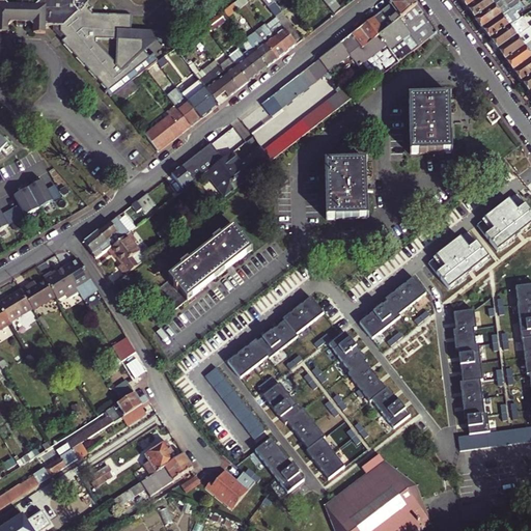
[(0,0),(0,32),(10,33),(10,26),(15,21),(21,22),(21,25),(29,25),(29,22),(33,22),(36,27),(36,33),(48,33),(48,26),(63,26),(65,26),(82,10),(83,12),(88,7),(91,2),(90,0),(0,0)]
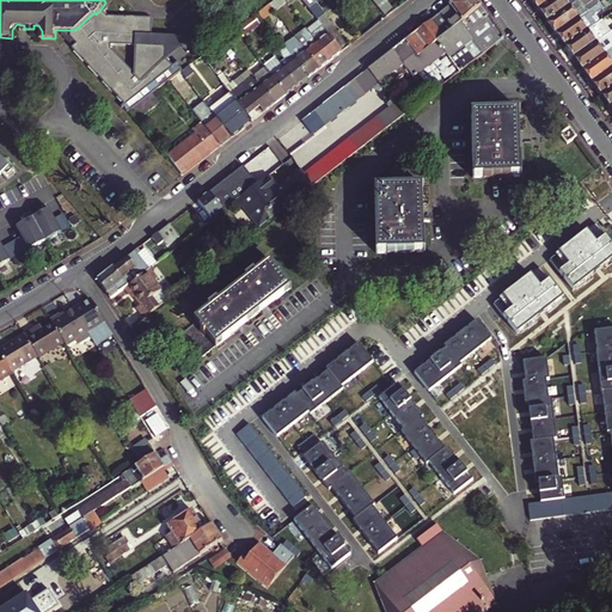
[(286,2),(283,0),(274,0),(269,4),(275,11),(286,2)]
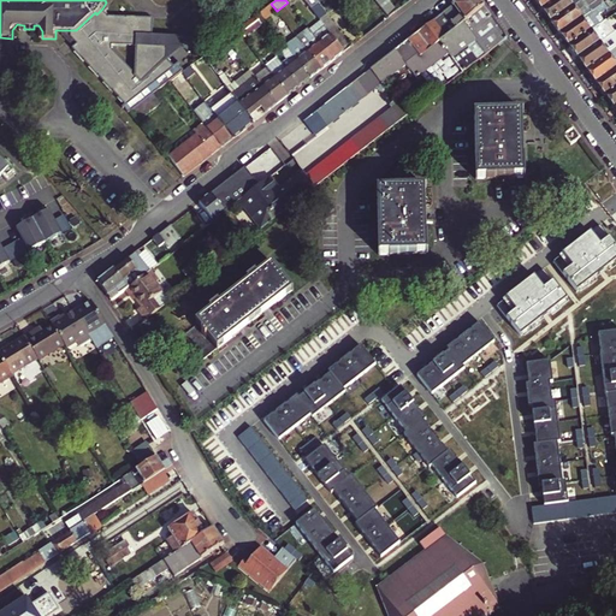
[(377,0),(390,17),(397,11),(388,0),(377,0)]
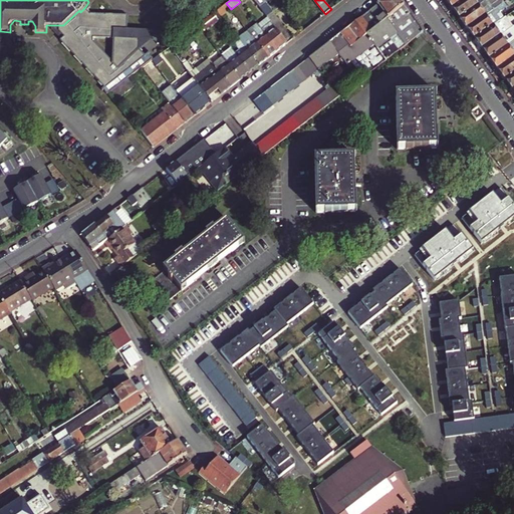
[(348,64),(374,43),(366,33),(404,5),(400,0),(383,0),(329,42),(338,53),(348,64)]
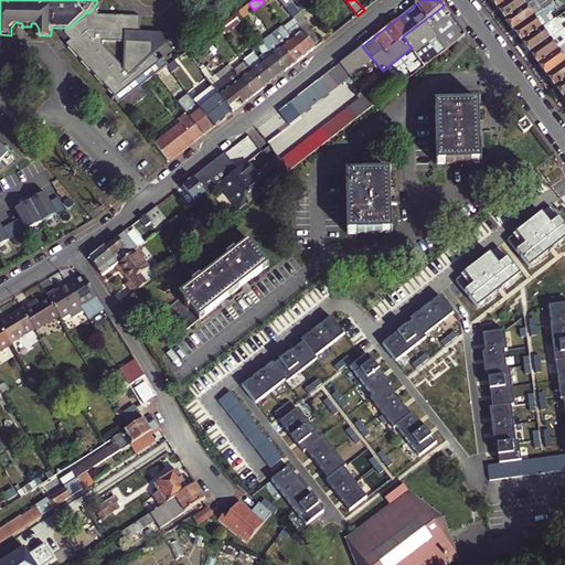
[(508,0),(498,8),(505,19),(532,0),(508,0)]
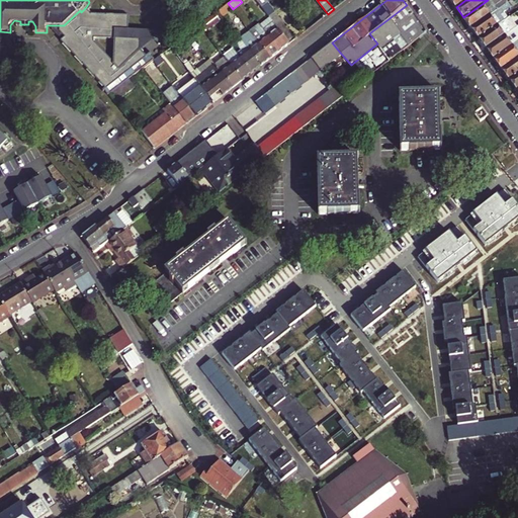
[(488,0),(463,17),(470,27),(507,1),(506,0),(502,0),(500,1),(499,0),(488,0)]
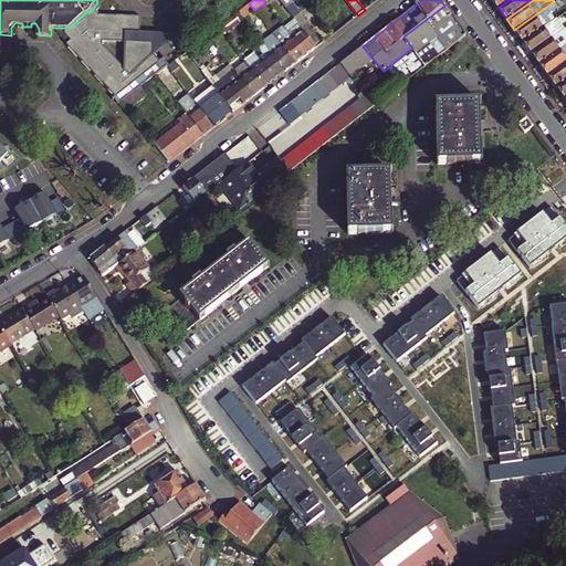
[(523,41),(541,28),(556,18),(551,11),(557,6),(554,1),(514,30),(523,41)]
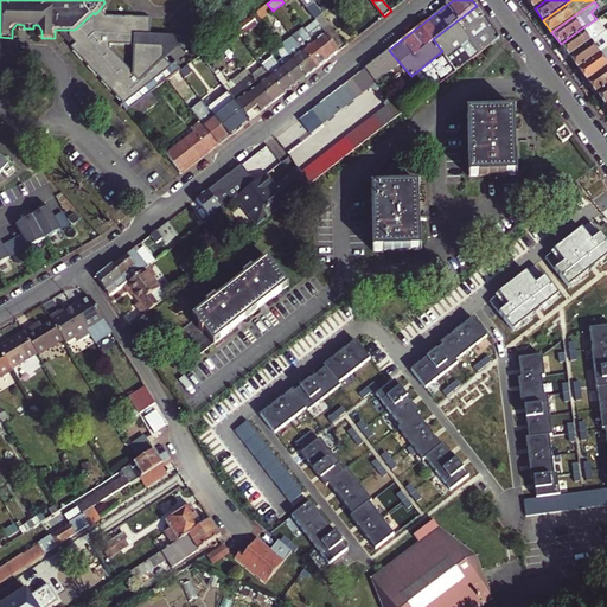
[(314,19),(321,13),(313,2),(306,8),(314,19)]
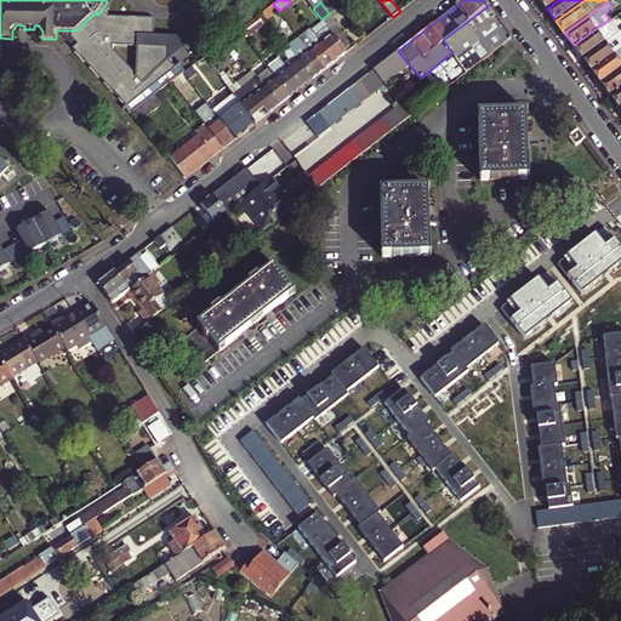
[(262,12),(267,20),(279,11),(273,4),(262,12)]
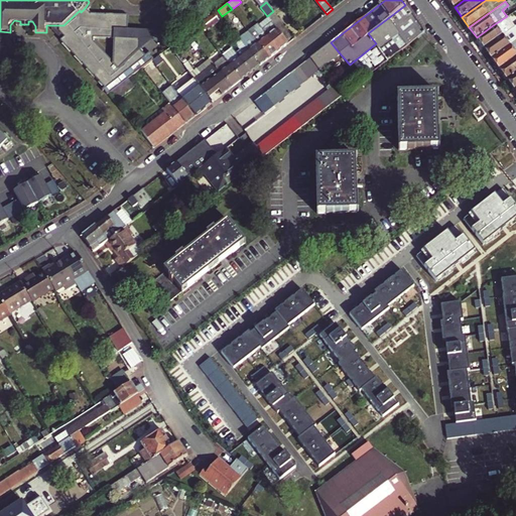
[(380,48),(389,59),(425,31),(405,5),(368,33),(376,43),(377,45),(380,48)]
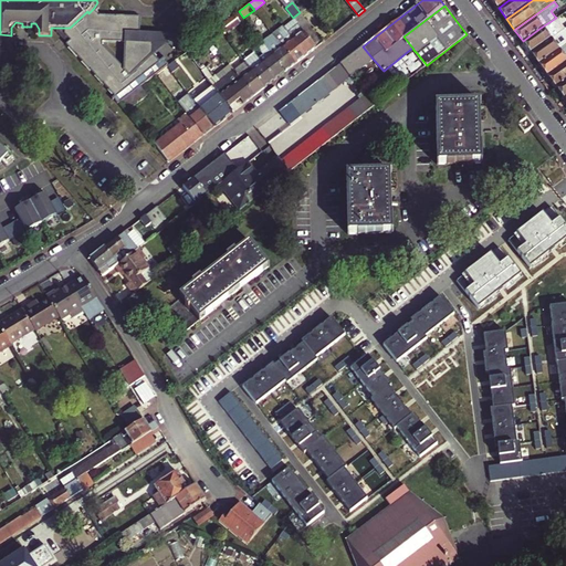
[(316,48),(323,42),(300,12),(293,18),(294,19),(297,24),(316,48)]
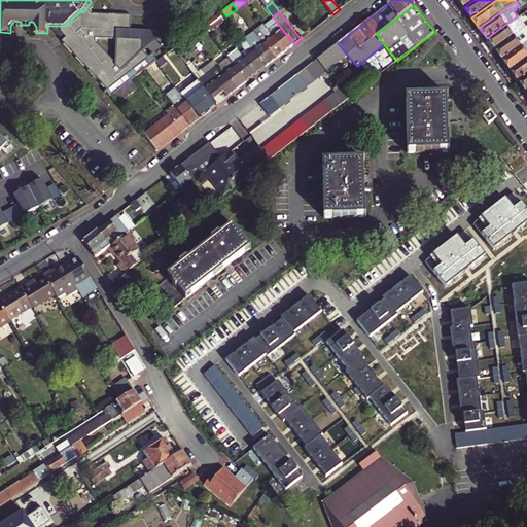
[(487,38),(495,49),(526,26),(526,24),(520,14),(518,16),(503,26),(487,38)]
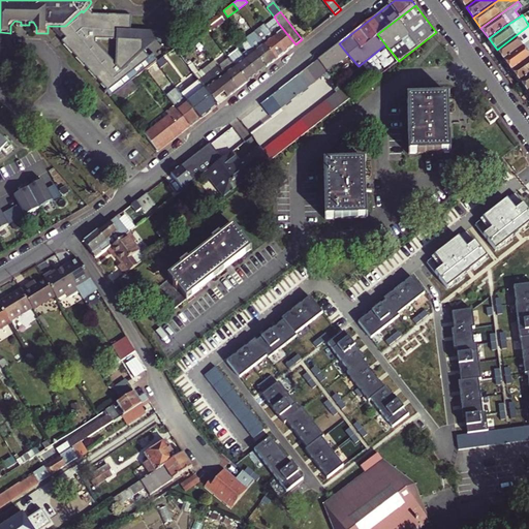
[(265,25),(269,30),(278,23),(275,18),(265,25)]
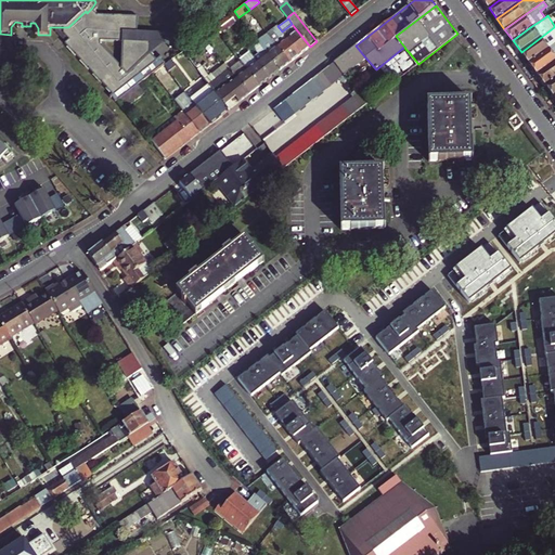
[(300,55),(310,47),(292,24),(282,31),(300,55)]
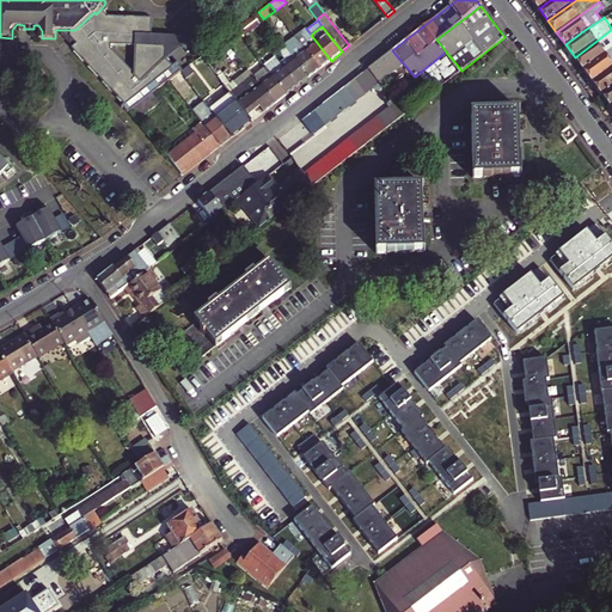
[(319,69),(331,61),(311,35),(306,29),(306,28),(295,37),(319,69)]
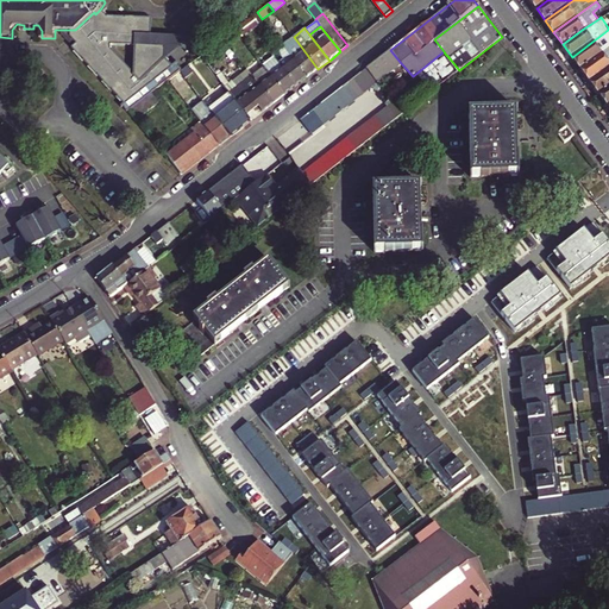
[(608,30),(572,57),(581,69),(608,48),(608,30)]
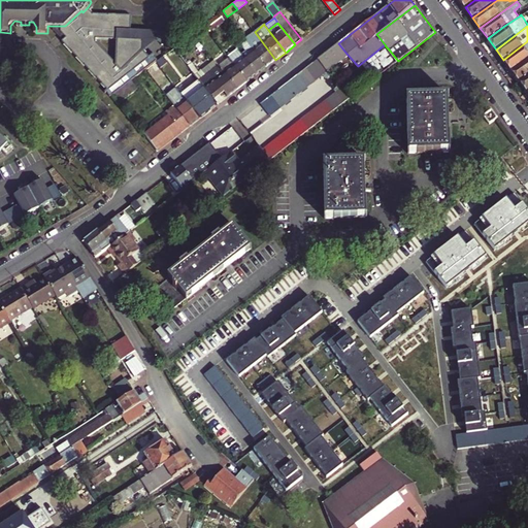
[(266,67),(275,60),(255,32),(251,34),(256,40),(250,45),(266,67)]
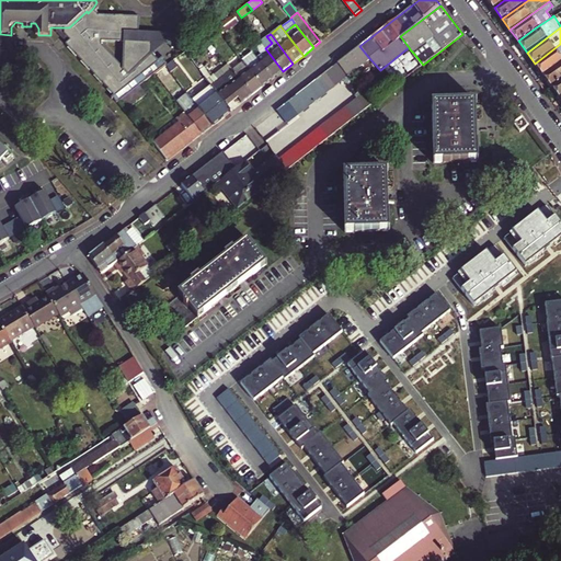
[(260,42),(265,48),(272,43),(266,36),(260,42)]
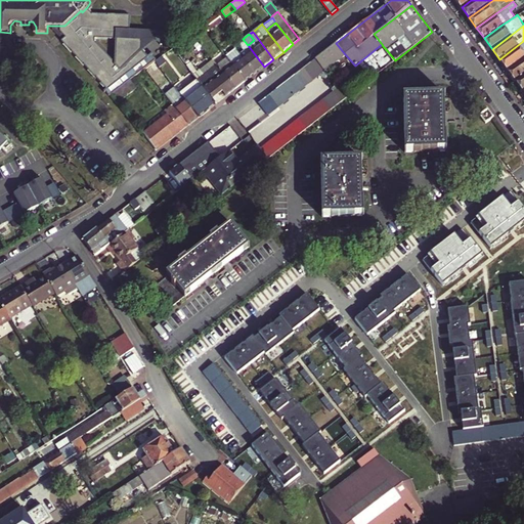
[(255,75),(264,67),(248,45),(243,39),(237,43),(245,51),(239,55),(255,75)]
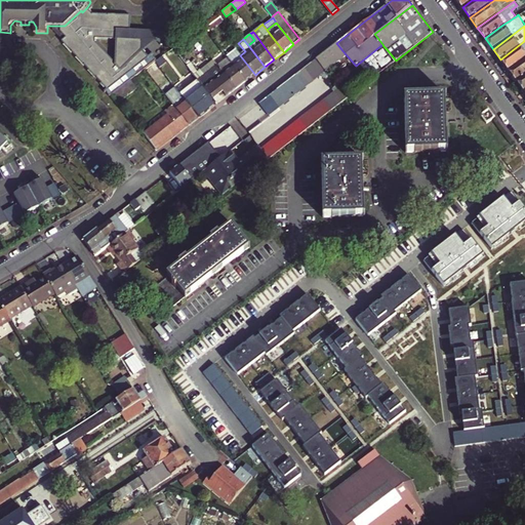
[(524,41),(500,59),(508,70),(524,56),(524,41)]
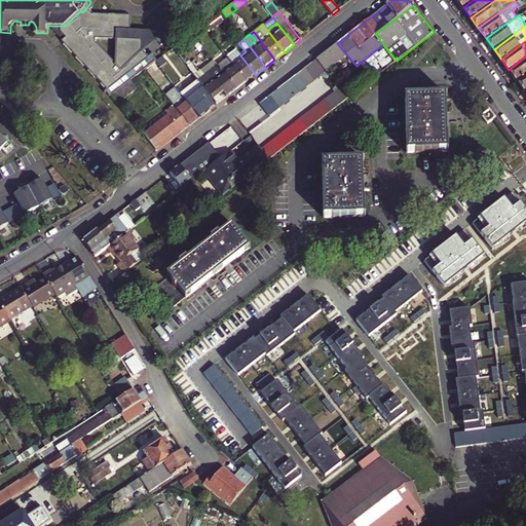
[(346,54),(337,43),(315,60),(326,72),(327,74),(333,69),(334,69),(332,66),(346,54)]
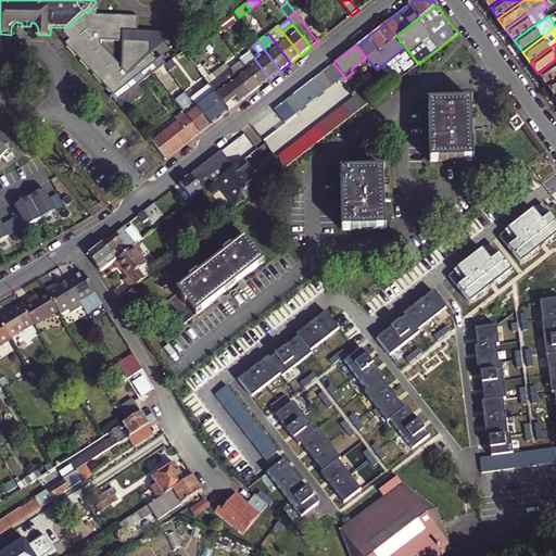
[(261,87),(270,79),(254,59),(249,51),(239,59),(261,87)]
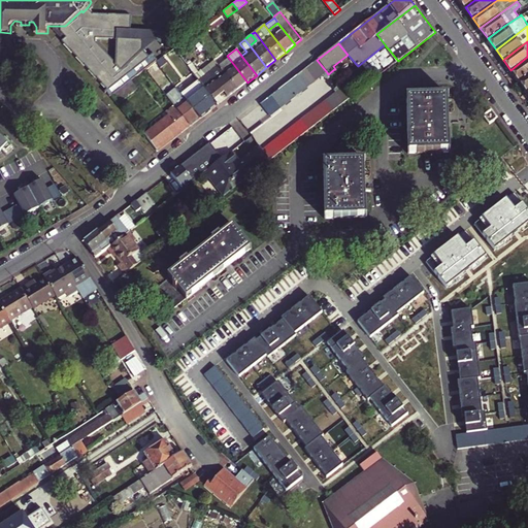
[(237,90),(248,83),(227,56),(217,63),(237,90)]
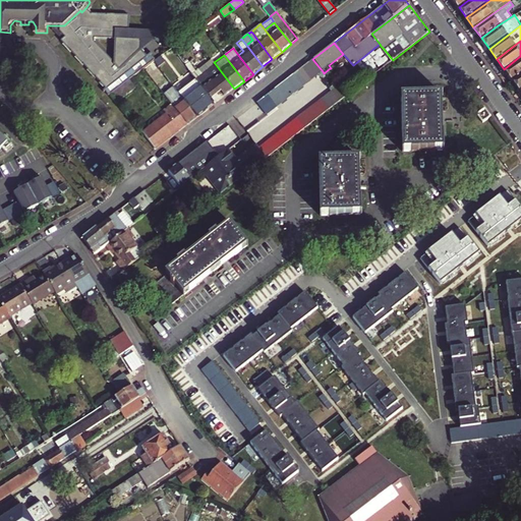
[(520,56),(504,69),(512,79),(520,72),(520,56)]
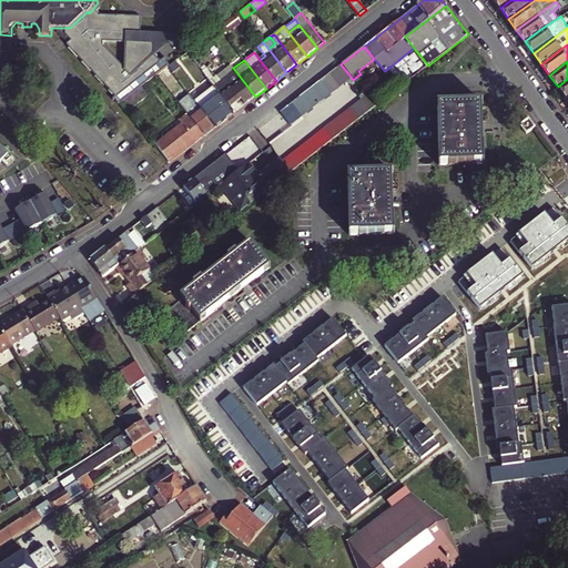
[(244,105),(255,97),(233,68),(231,64),(220,73),(240,99),(244,105)]
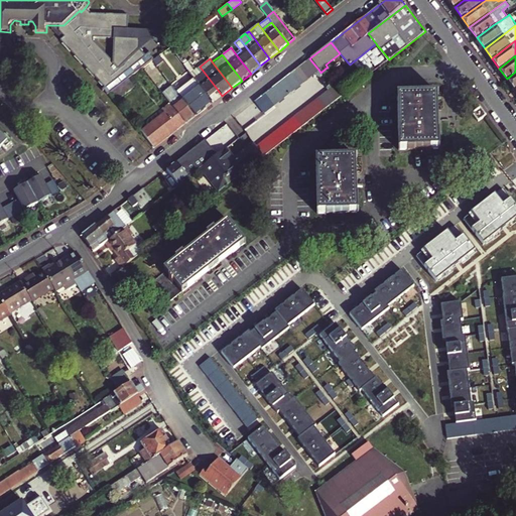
[(314,75),(319,71),(309,58),(305,61),(314,75)]
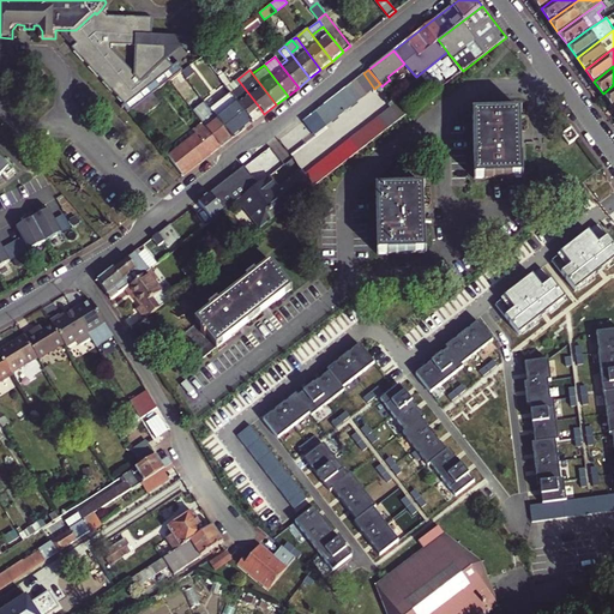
[(368,92),(374,89),(363,73),(357,78),(368,92)]
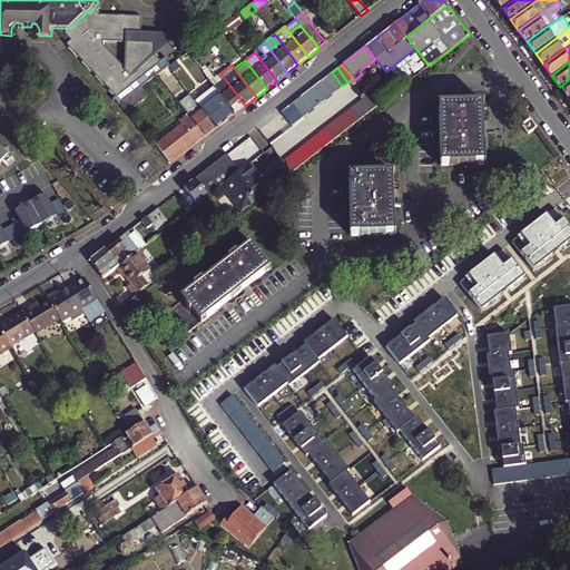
[(336,90),(342,86),(332,72),(326,77),(336,90)]
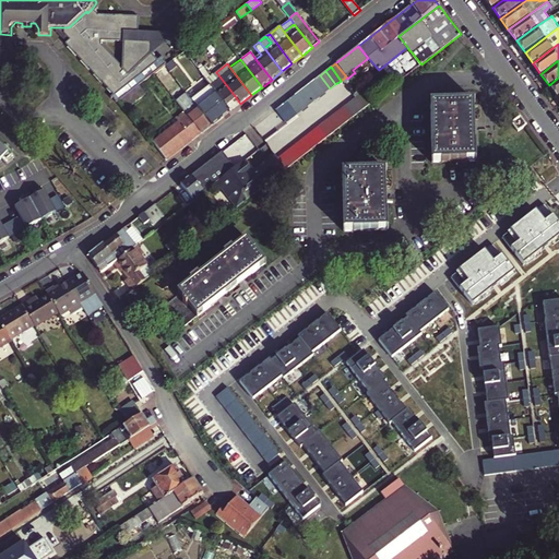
[(226,105),(236,97),(216,72),(207,80),(226,105)]
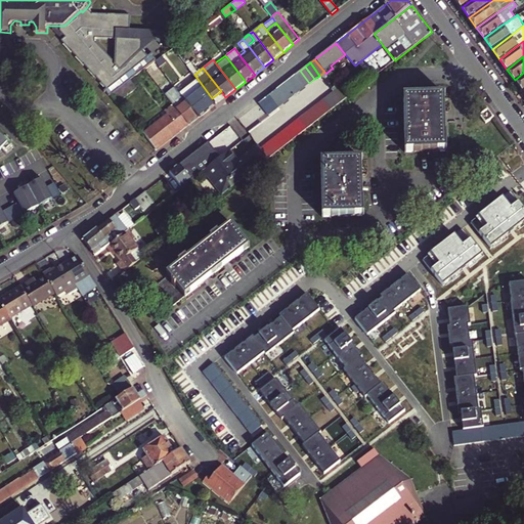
[(304,87),(309,83),(300,71),(295,75),(304,87)]
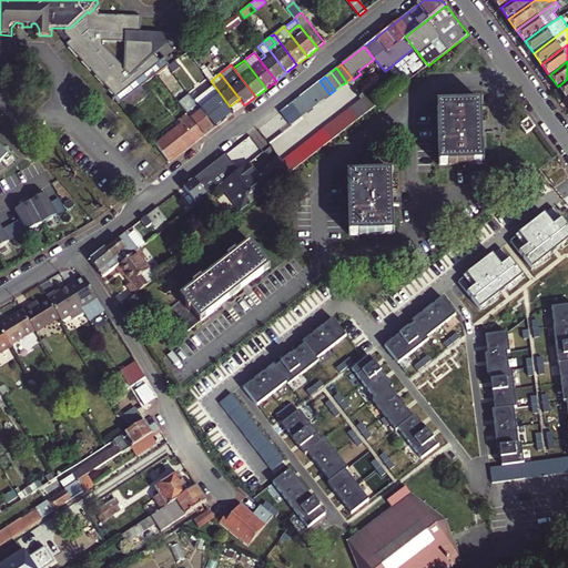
[(567,79),(558,87),(567,99),(567,97),(567,79)]
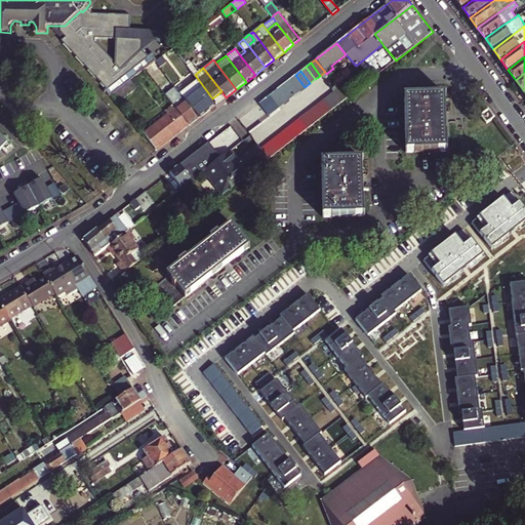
[(299,91),(305,87),(295,75),(289,79),(299,91)]
